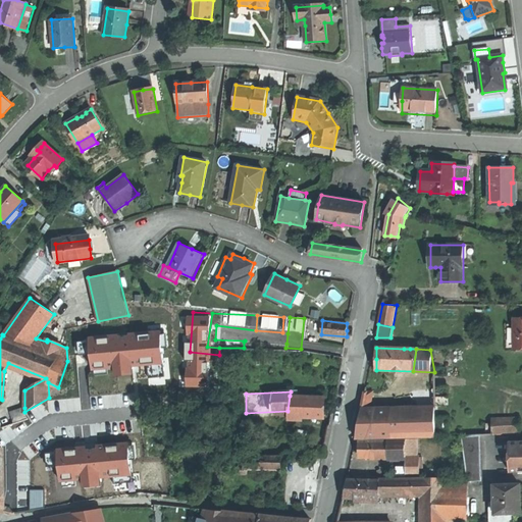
[(299,396),(290,396),(288,411),(288,416),(323,418),(324,407),(324,397),(299,396)]
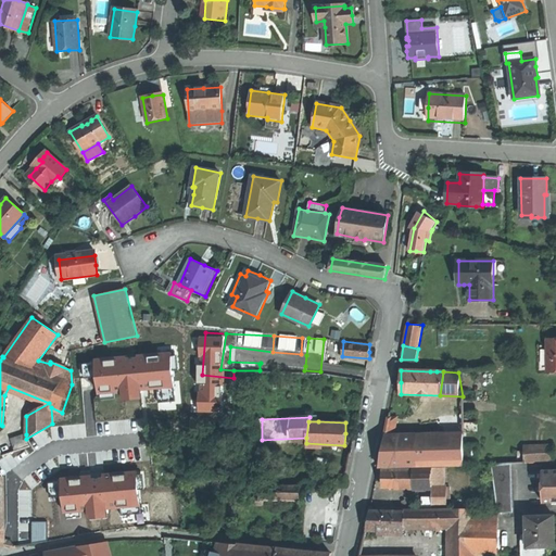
[(33,525),(2,529),(2,523),(1,483),(12,482),(12,483),(65,465),(70,500),(73,500),(78,535),(101,532),(93,489),(96,489),(91,454),(119,444),(112,424),(92,431),(90,426),(72,432),(71,431),(29,445),(26,439),(26,434),(12,439),(20,449),(3,455),(0,456),(0,543),(9,547),(36,544),(33,525)]
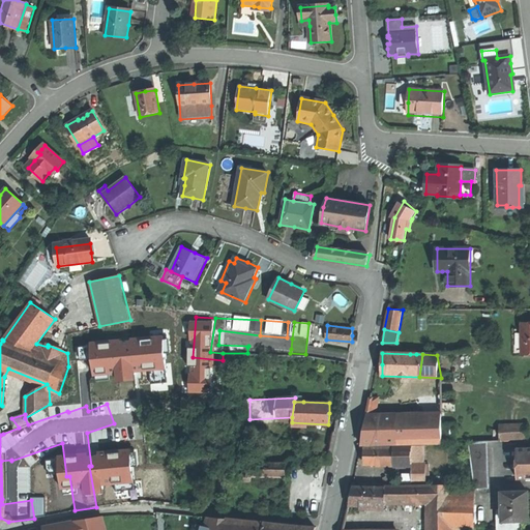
[(377,407),(370,405),(367,414),(375,414),(377,407)]
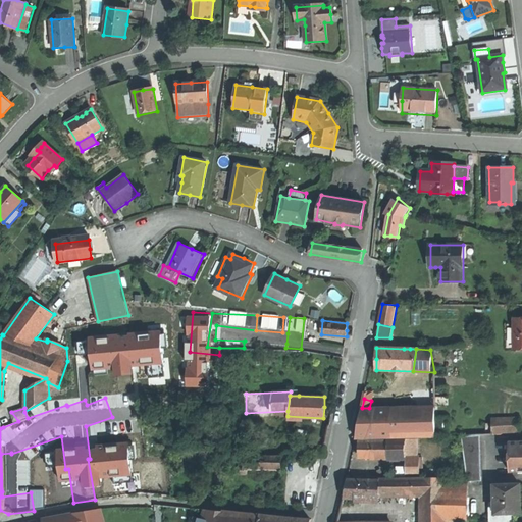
[(435,407),(369,408),(362,408),(360,421),(435,419),(435,407)]
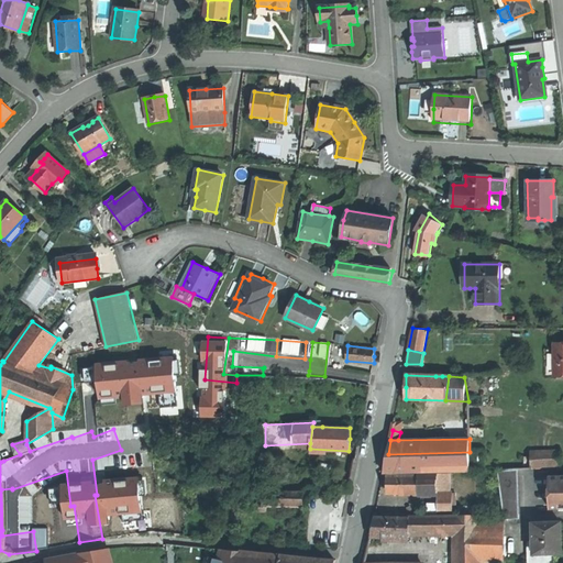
[(561,451),(532,451),(532,468),(562,467),(561,451)]
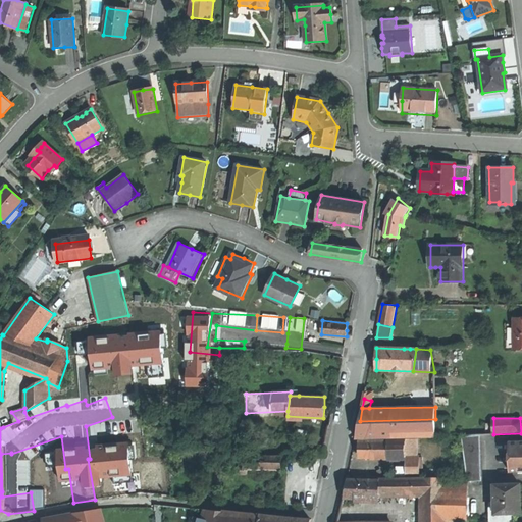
[(435,419),(360,421),(356,438),(435,436),(435,419)]
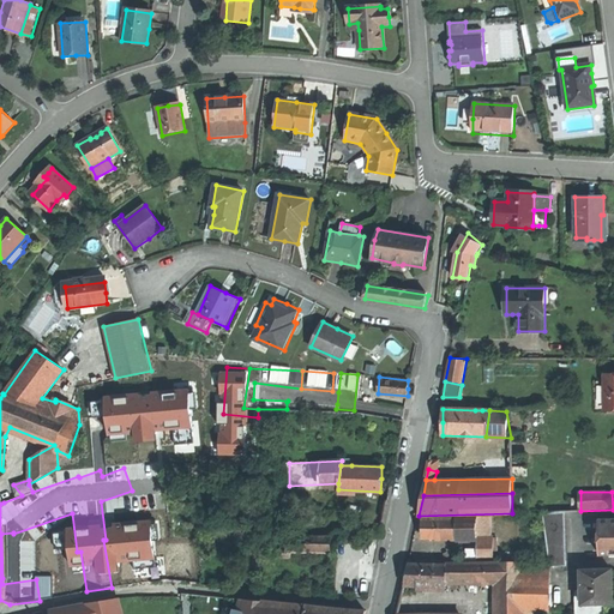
[(168,512),(143,515),(144,525),(146,545),(172,542),(168,512)]
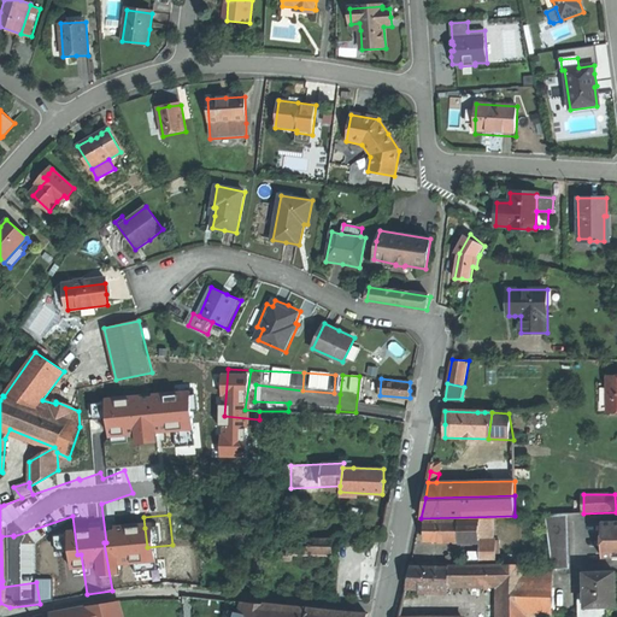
[(566,515),(546,516),(554,562),(553,568),(570,568),(566,515)]
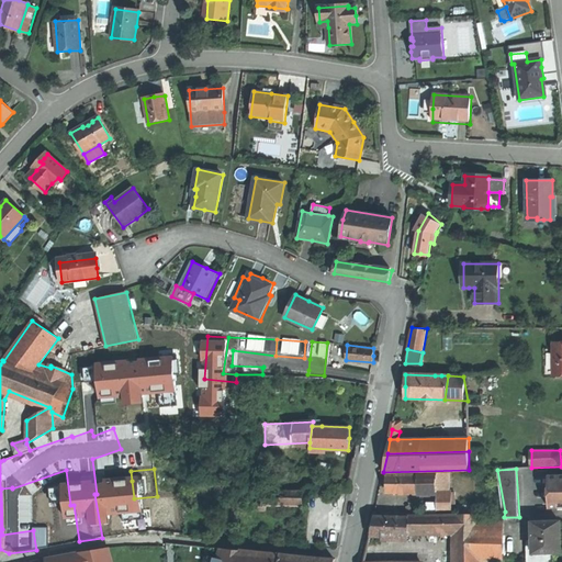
[(131,471),(114,476),(116,481),(117,485),(132,481),(131,471)]
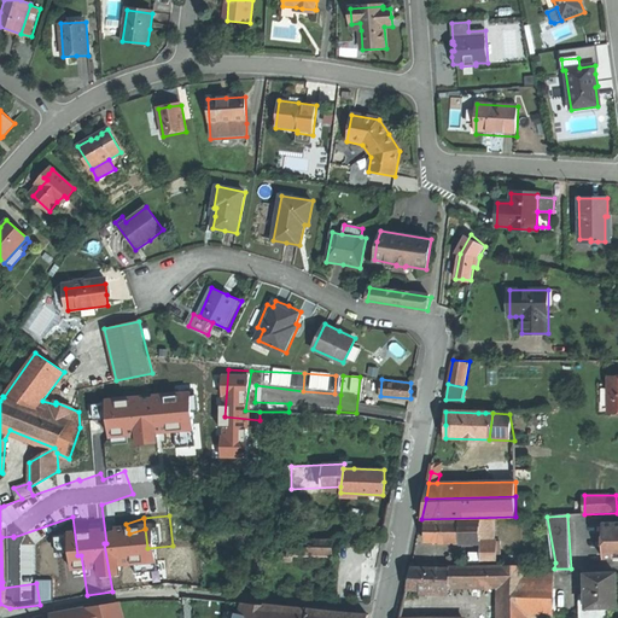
[(459,519),(442,520),(442,523),(427,523),(427,532),(427,542),(460,541),(459,519)]
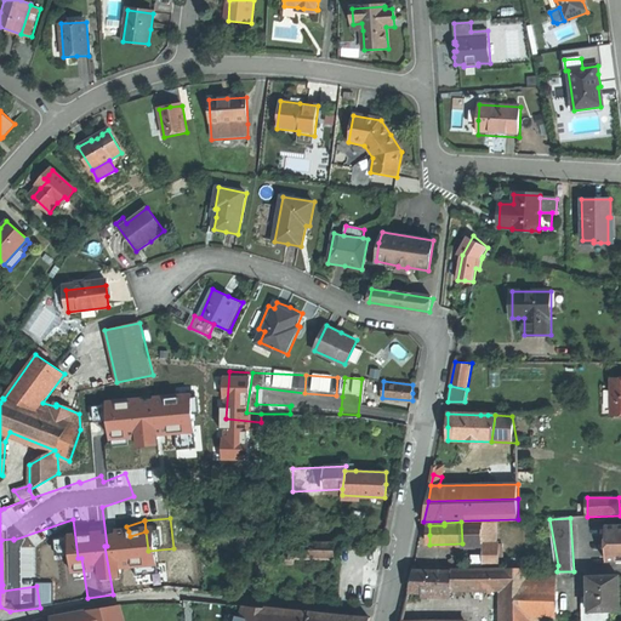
[(479,522),(461,522),(462,543),(479,543),(479,522)]
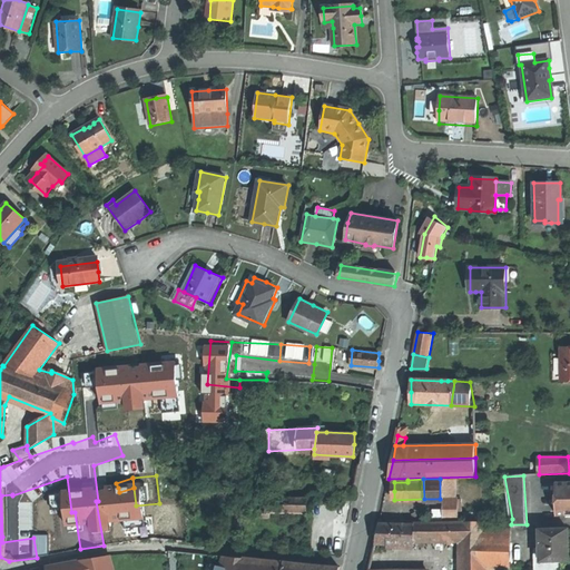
[(461,479),(440,479),(440,499),(440,511),(440,519),(461,519),(461,479)]
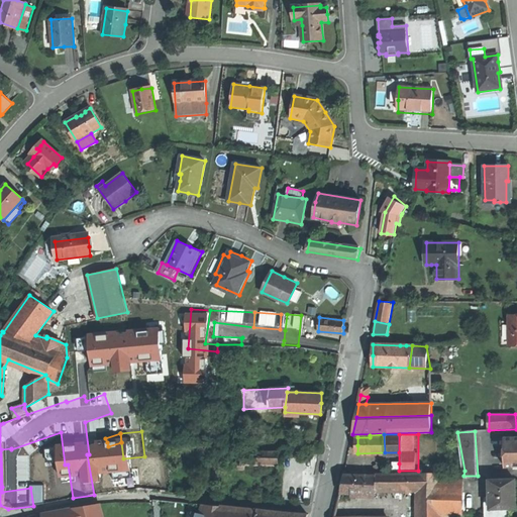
[(516,437),(504,438),(505,467),(514,466),(514,461),(516,461),(516,437)]
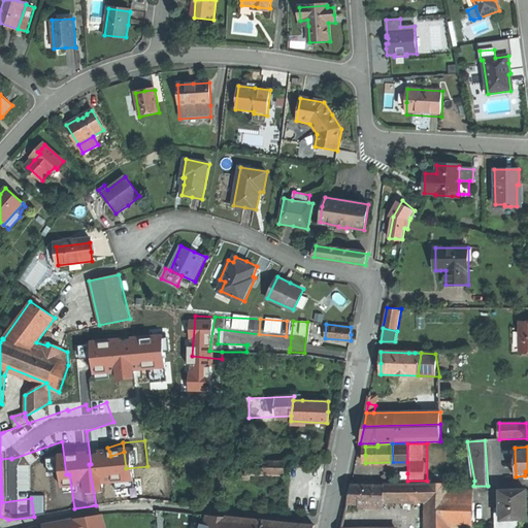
[(329,451),(322,450),(320,457),(328,458),(329,451)]
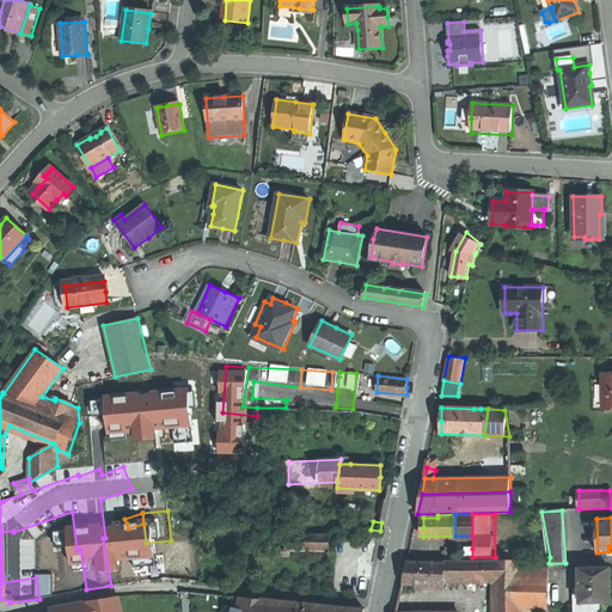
[(330,534),(289,533),(289,550),(330,550),(330,534)]
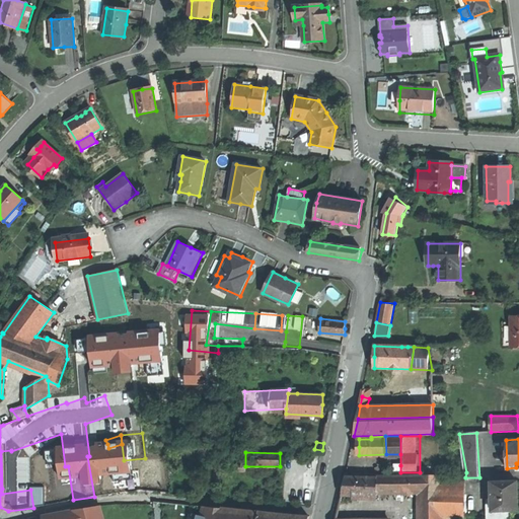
[(400,465),(392,465),(392,473),(400,472),(400,465)]
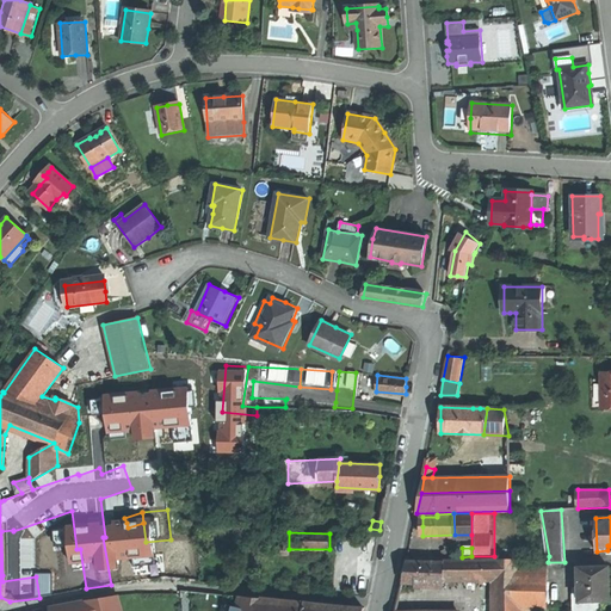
[(445,561),(407,560),(402,582),(444,584),(444,575),(445,561)]
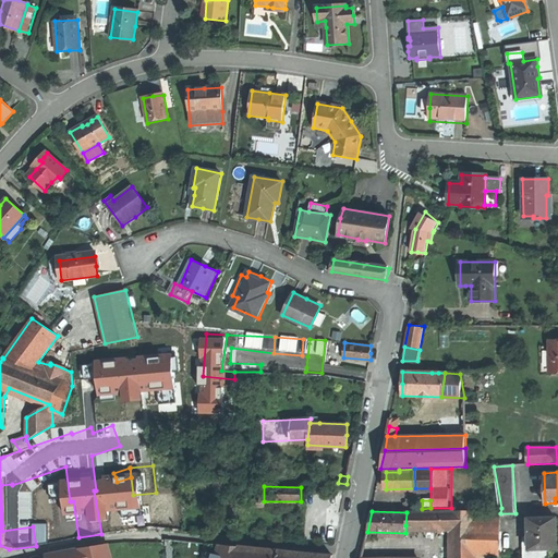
[(452,511),(407,511),(407,512),(405,525),(451,525),(452,511)]
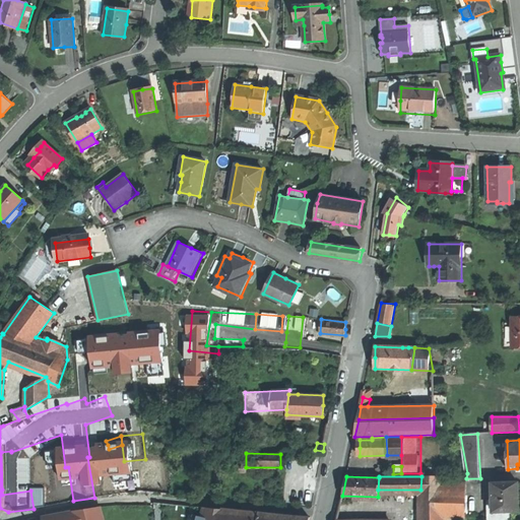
[(447,519),(448,476),(421,476),(420,490),(419,519),(447,519)]
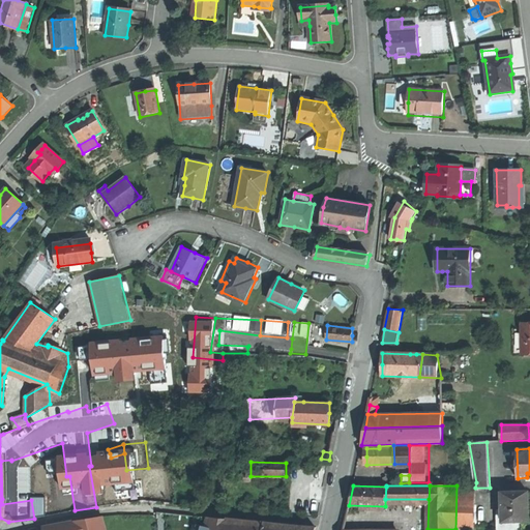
[(473,529),(475,486),(457,486),(455,529),(473,529)]
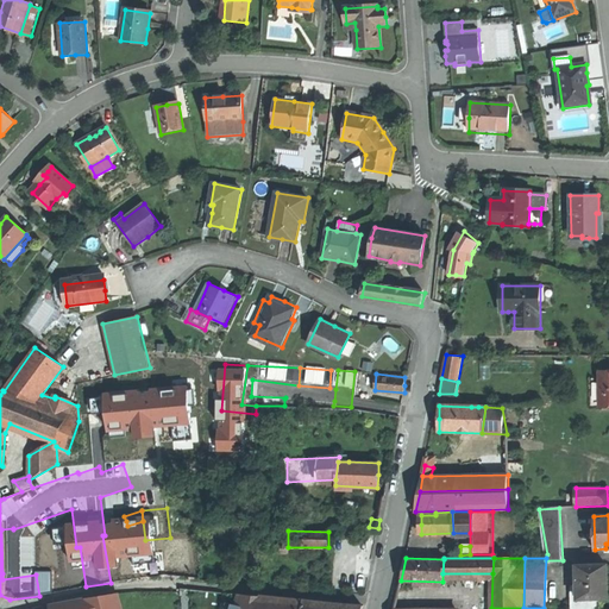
[(608,564),(577,565),(578,584),(578,598),(602,597),(603,597),(603,585),(608,585),(608,564)]
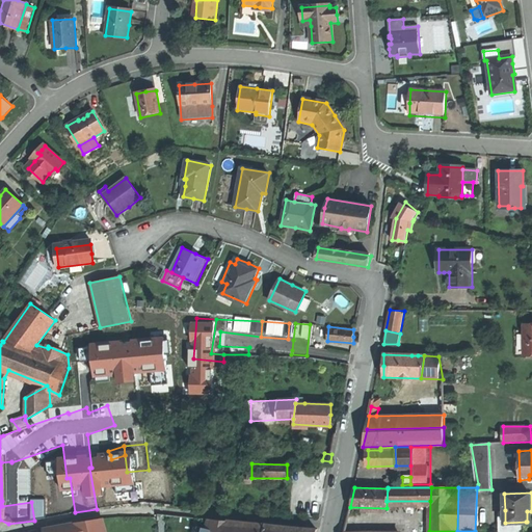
[(505,523),(505,510),(499,510),(499,531),(526,531),(526,529),(526,522),(505,523)]
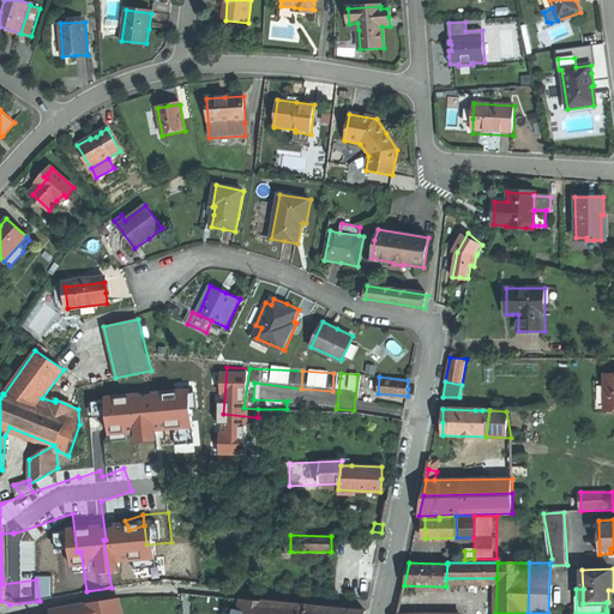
[(121,613),(118,599),(86,603),(42,612),(32,613),(121,613)]
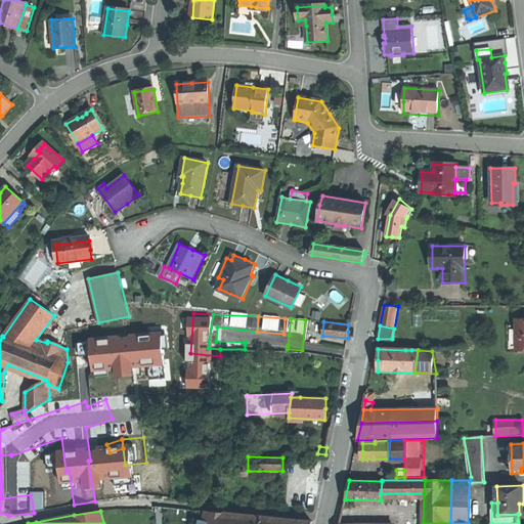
[(230,523),(233,514),(205,511),(202,523),(230,523)]
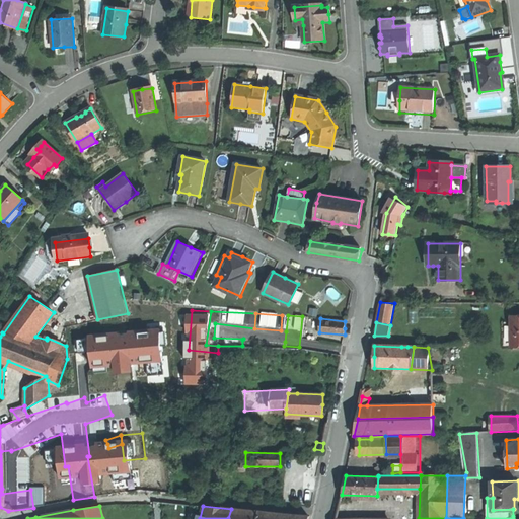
[(256,518),(257,511),(231,509),(228,518),(256,518)]
